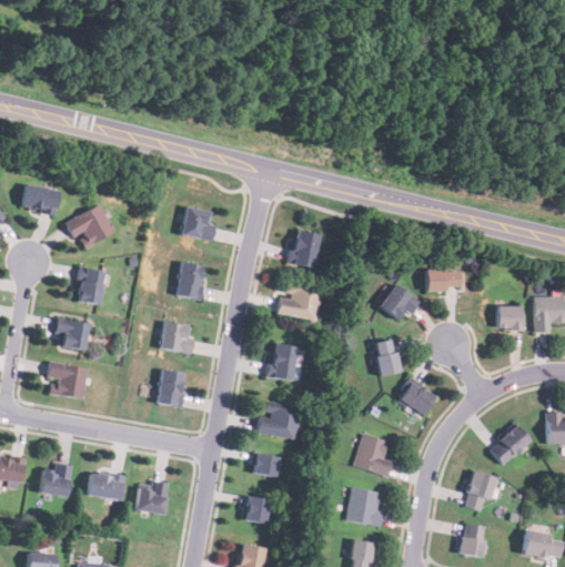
[(21,206),(56,215),(61,192),(28,183),(21,206)]
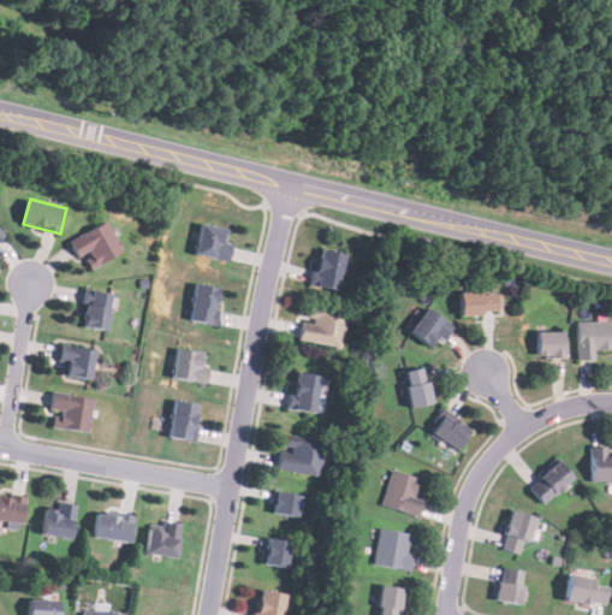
[(88,254),(95,267),(125,250),(110,222),(71,242),(81,259),(88,254)]
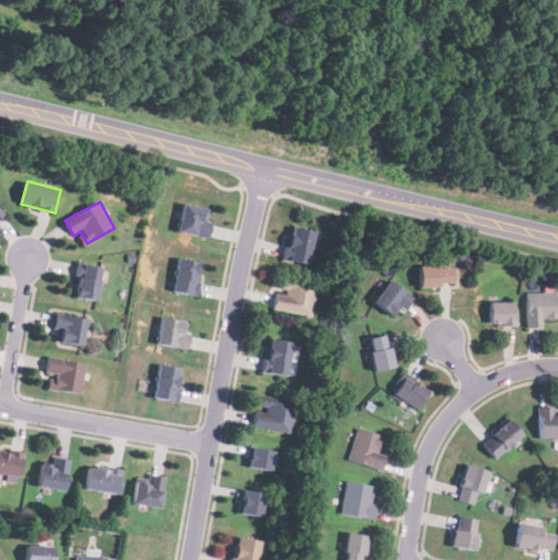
[(214,209),(184,204),(180,232),(209,238),(214,209)]
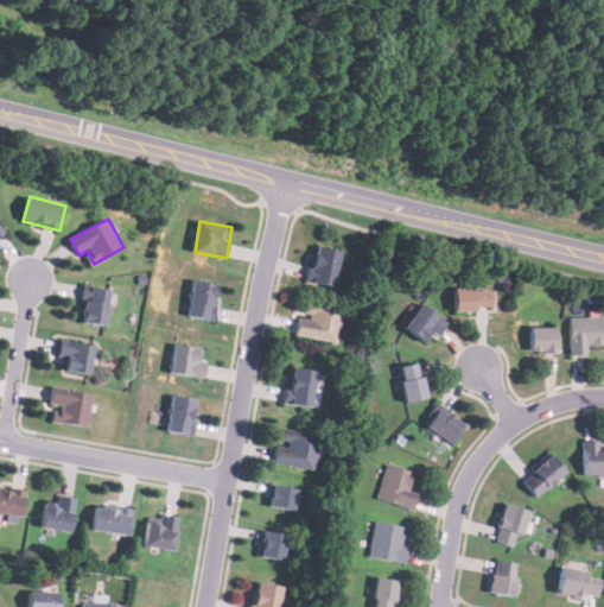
[(341,251),(316,245),(307,282),(332,288),(341,251)]
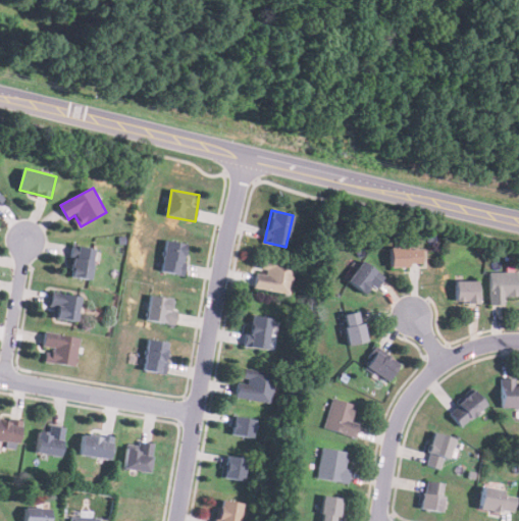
[(187,244),(166,241),(161,271),(182,275),(187,244)]
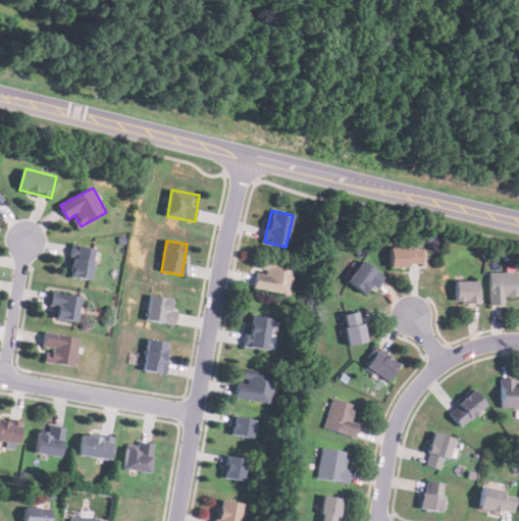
[(90,281),(97,250),(76,246),(69,276),(90,281)]
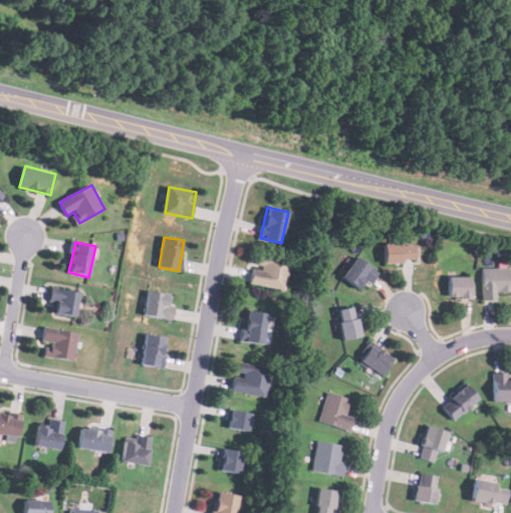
[(416,244),(386,244),(386,262),(416,262),(416,244)]
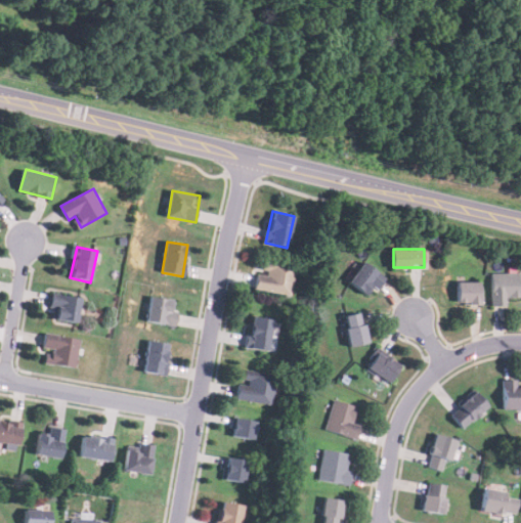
[(296,265),(261,260),(257,290),(292,295),(296,265)]
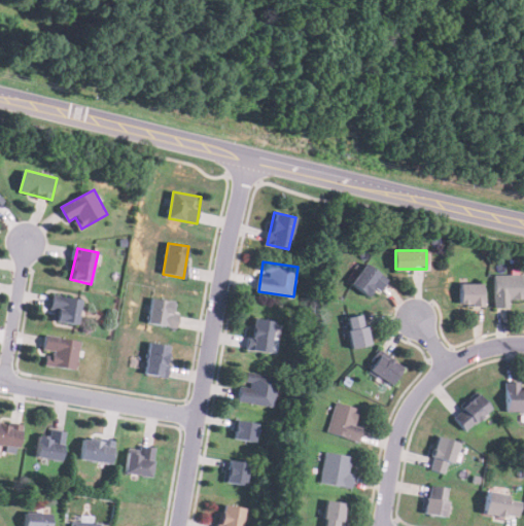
[(374,289),(380,292),(388,278),(364,264),(352,285),(370,295),(374,289)]
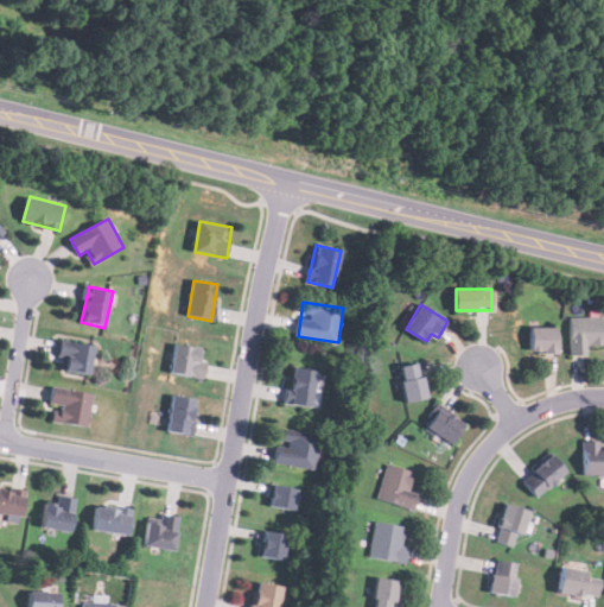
[(603,317),(572,317),(572,354),(589,354),(589,345),(603,345),(603,317)]
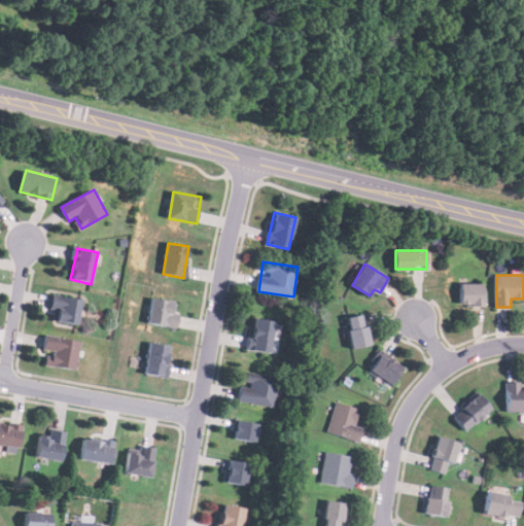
[(484,306),(484,283),(461,283),(461,306),(484,306)]
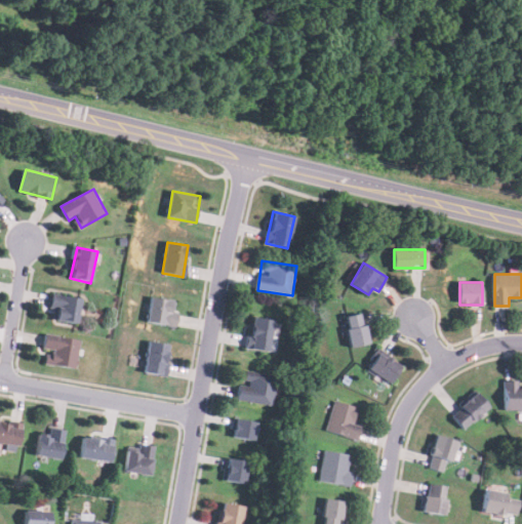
[(78,325),(83,296),(55,291),(50,319),(78,325)]
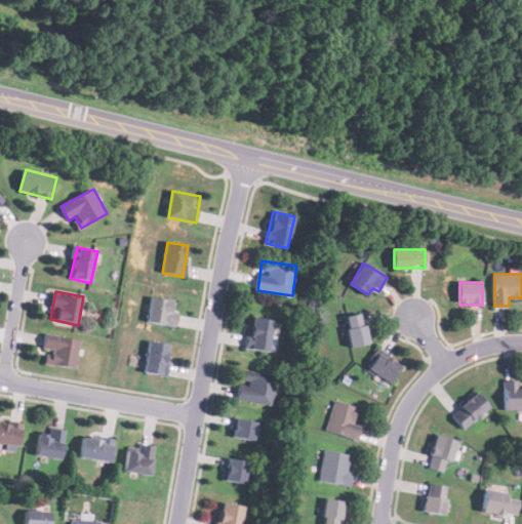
[(181,303),(153,296),(147,322),(175,327),(181,303)]
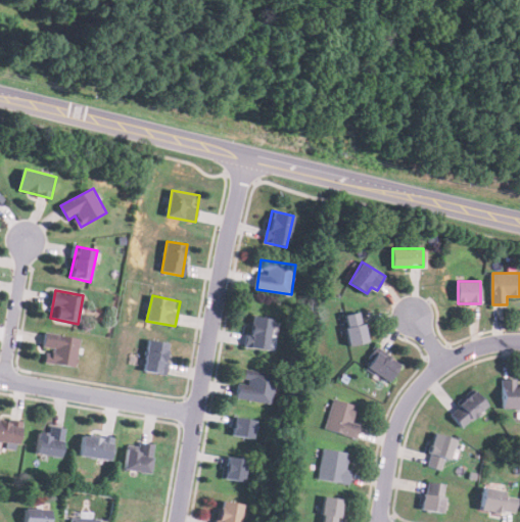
[(369,341),(362,312),(343,316),(351,346),(369,341)]
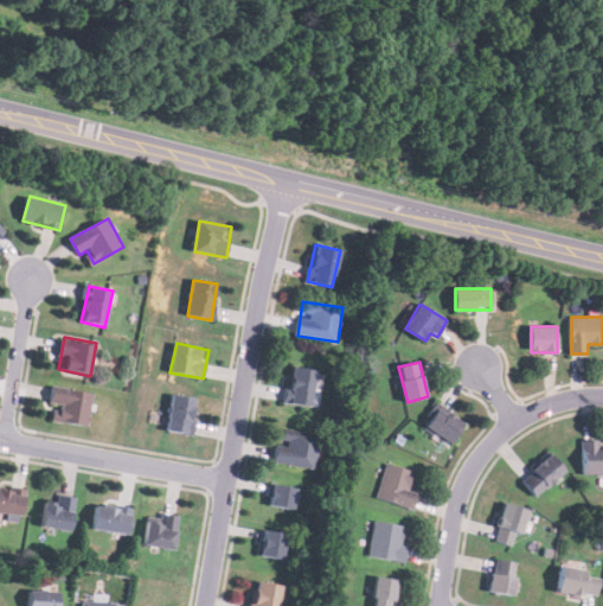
[(287,402),(310,407),(316,371),(293,367),(287,402)]
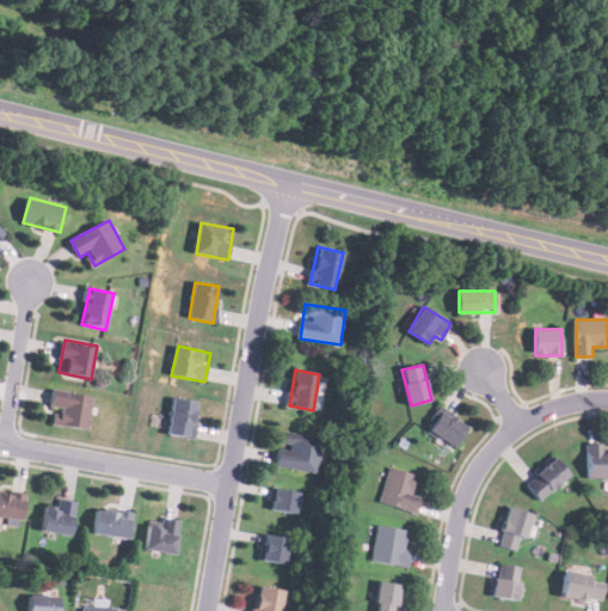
[(51,408),(62,410),(60,426),(90,431),(96,397),(54,390),(51,408)]
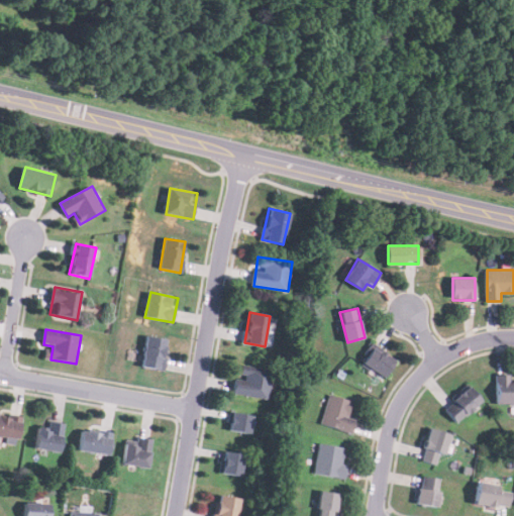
[(163,370),(168,339),(146,336),(142,367),(163,370)]
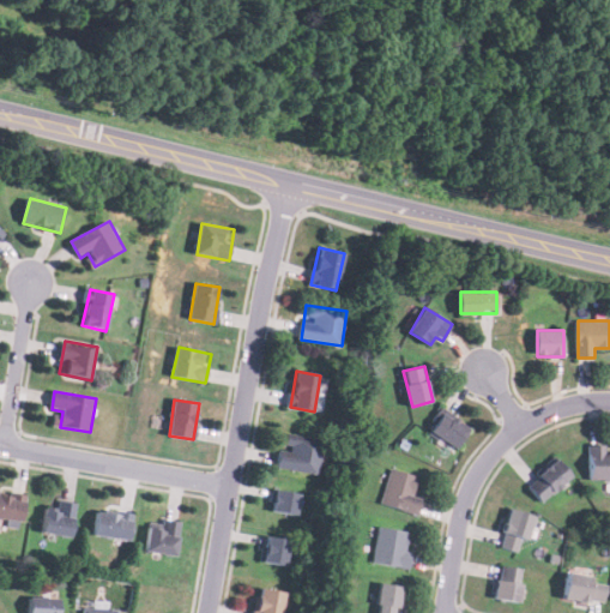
[(432,432),(458,449),(470,430),(444,413),(432,432)]
